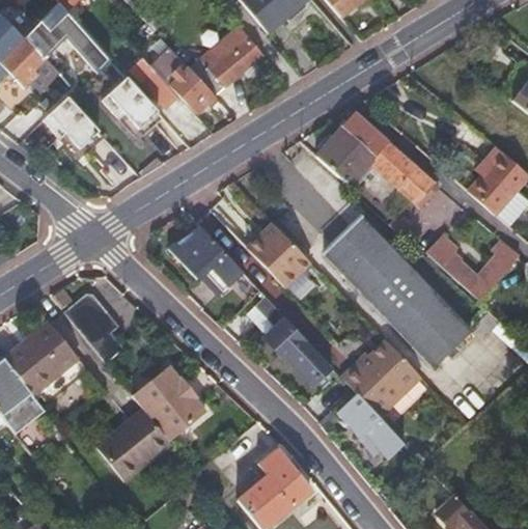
[(8,0),(34,26),(40,20),(20,0),(8,0)]
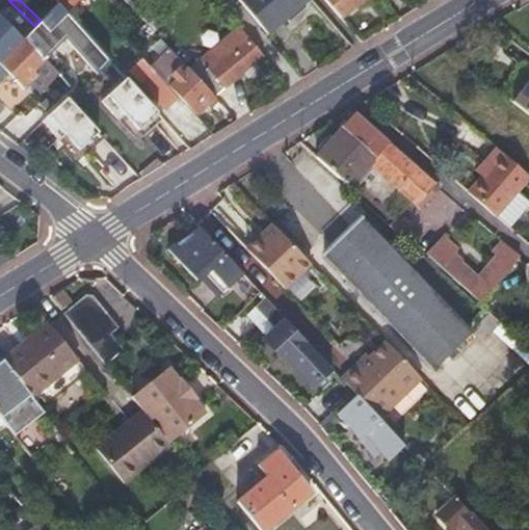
[(20,0),(41,20),(59,0),(20,0)]
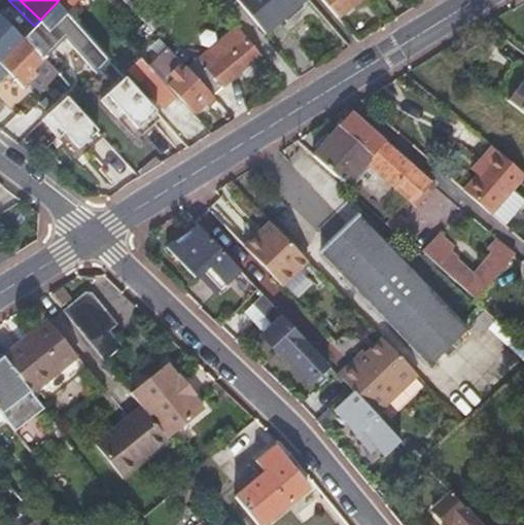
[(26,34),(46,57),(66,35),(98,70),(111,58),(109,56),(67,8),(59,0),(40,20),(34,26),(26,34)]
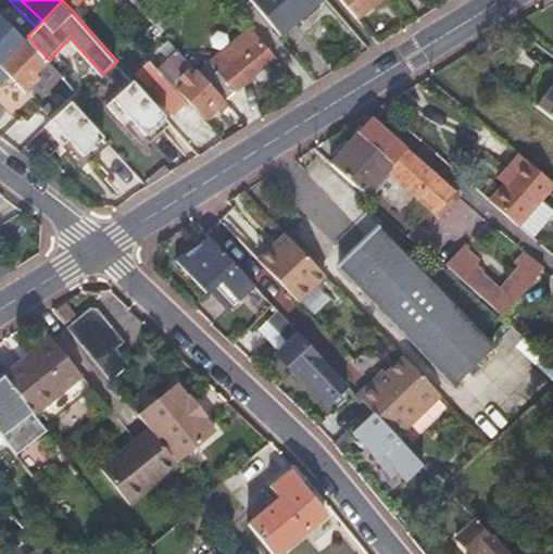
[(62,0),(71,9),(79,0),(62,0)]
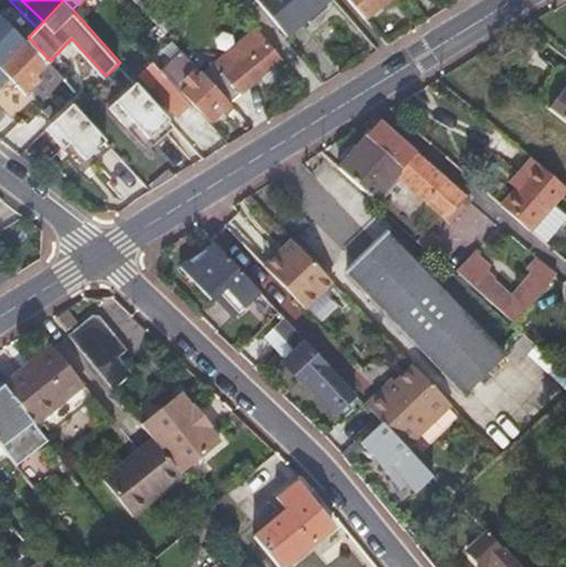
[(259,0),(288,33),(310,15),(315,19),(319,15),(316,10),(327,0),(259,0)]
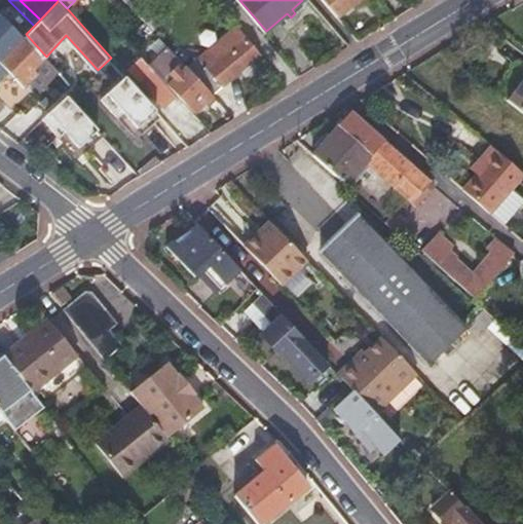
[(325,0),(338,15),(352,4),(357,0),(325,0)]
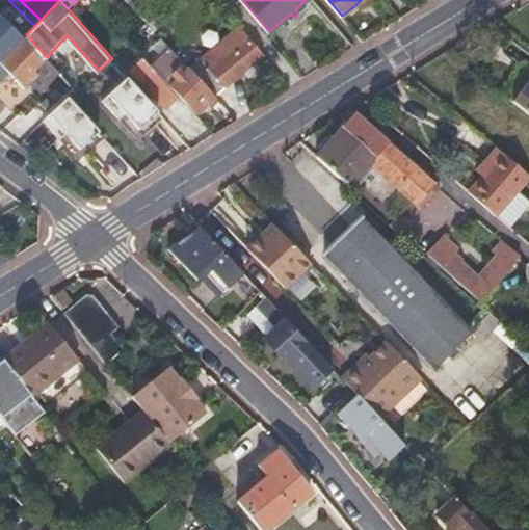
[(361,8),(370,0),(361,0),(356,4),(361,8)]
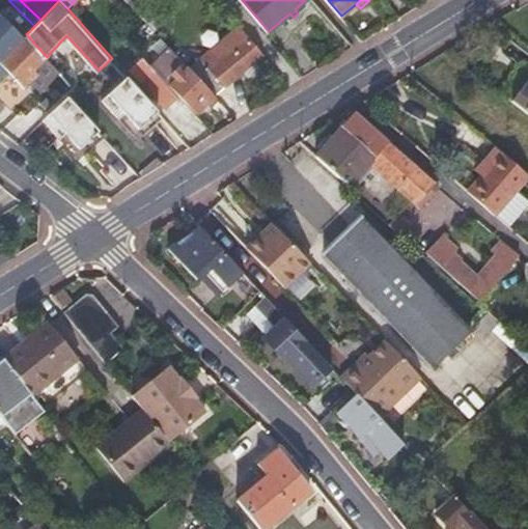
[(148,22),(156,30),(170,18),(157,3),(142,16),(148,22)]
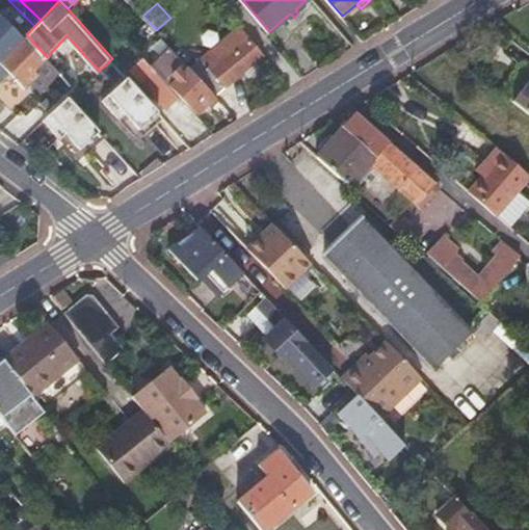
[(215,96),(264,54),(239,25),(190,69),(215,96)]
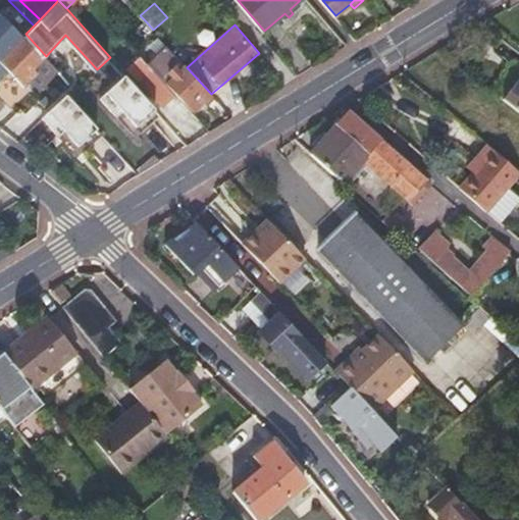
[(16,78),(24,87),(38,73),(49,61),(45,56),(46,56),(26,34),(0,60),(9,69),(15,76),(14,78),(15,79),(16,78)]
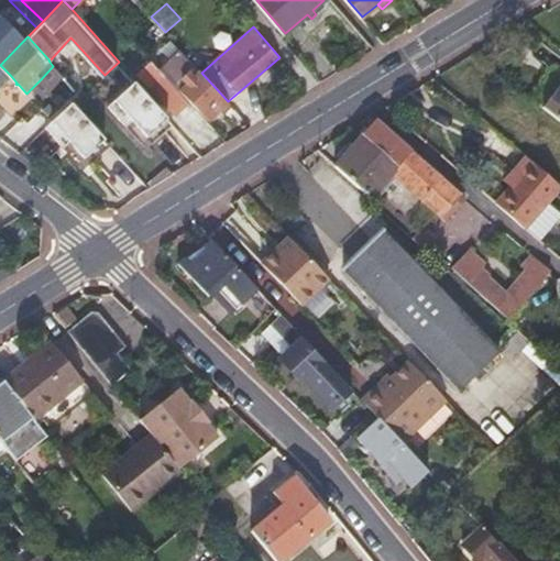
[(195,105),(208,119),(222,106),(228,101),(201,73),(180,48),(161,67),(195,105)]
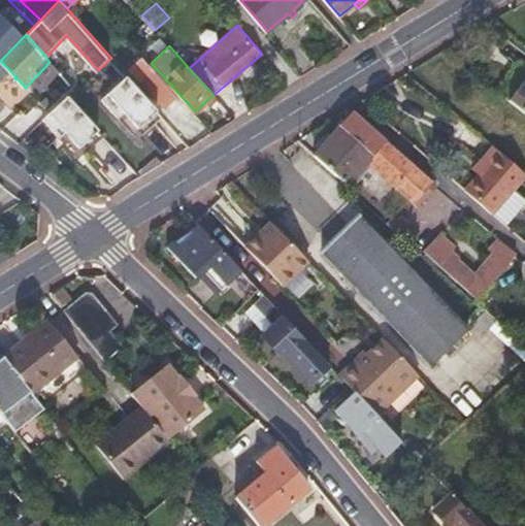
[(0,78),(9,70),(0,61),(0,78)]
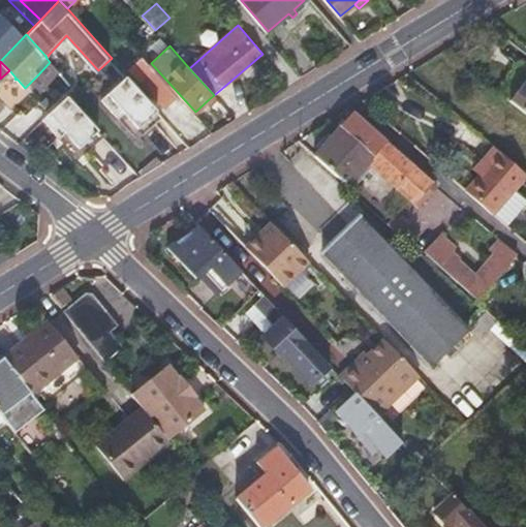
[(38,74),(42,79),(55,66),(50,62),(38,74)]
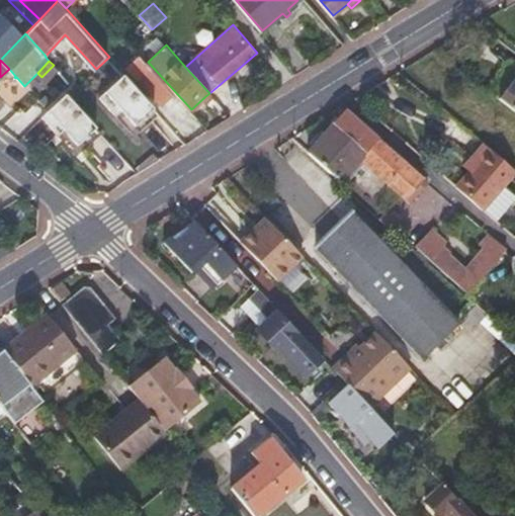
[(153,68),(140,79),(162,104),(175,92),(153,68)]
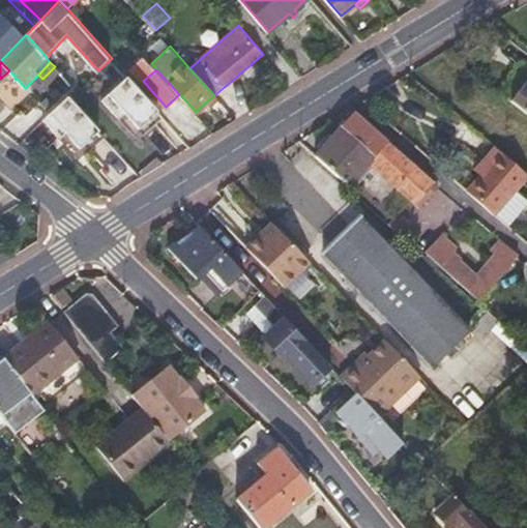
[(140,88),(127,76),(103,98),(120,117),(134,133),(140,127),(159,110),(140,88)]
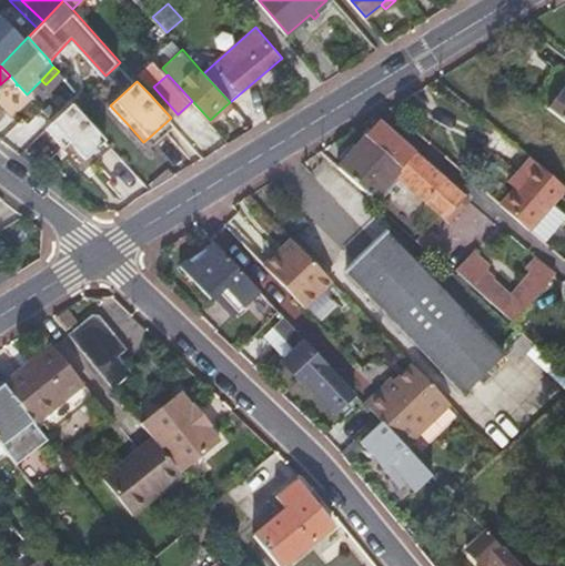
[(564,83),(547,105),(564,119),(564,83)]
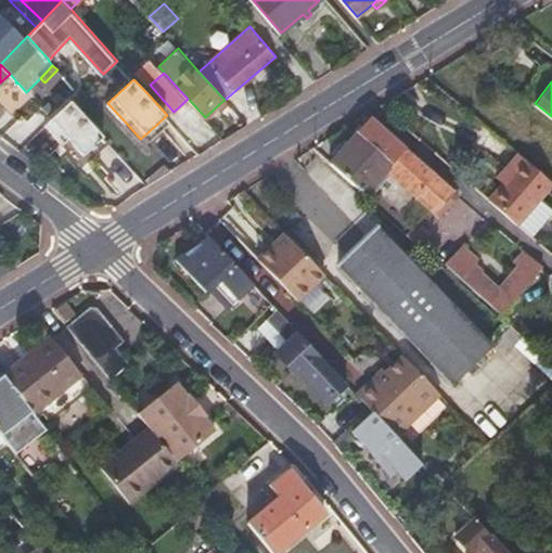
[(104,136),(72,100),(46,124),(64,143),(78,159),(85,154),(104,136)]
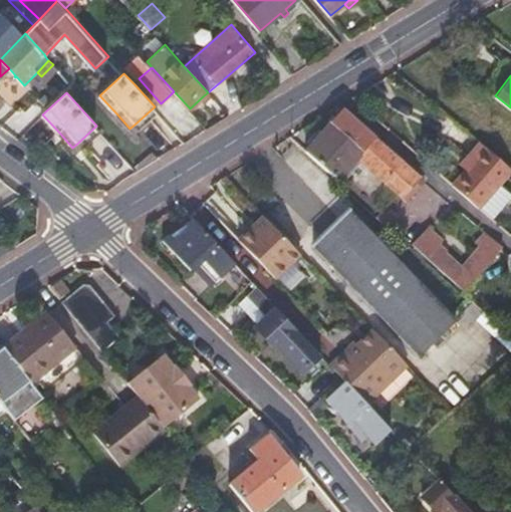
[(155,106),(136,123),(141,130),(160,112),(155,106)]
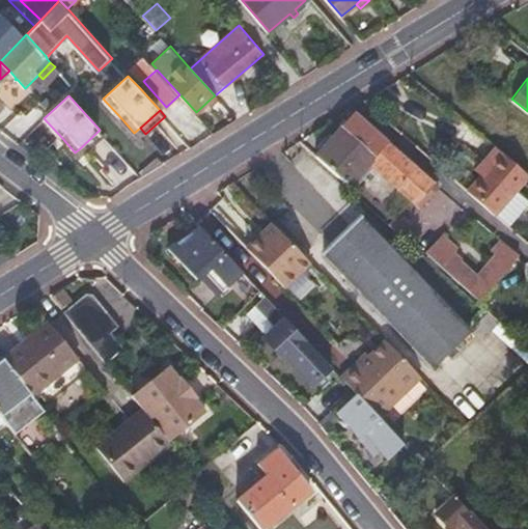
[(355,113),(315,156),(351,187),(371,162),(422,204),(439,185),(355,113)]
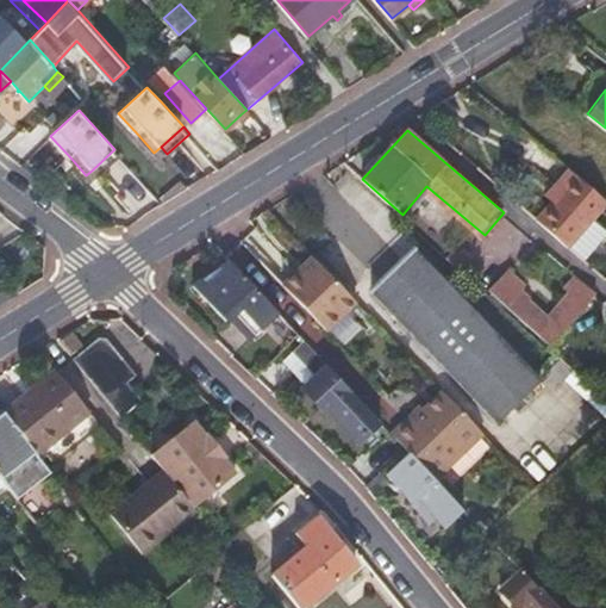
[(114,149),(93,169),(99,175),(120,155),(114,149)]
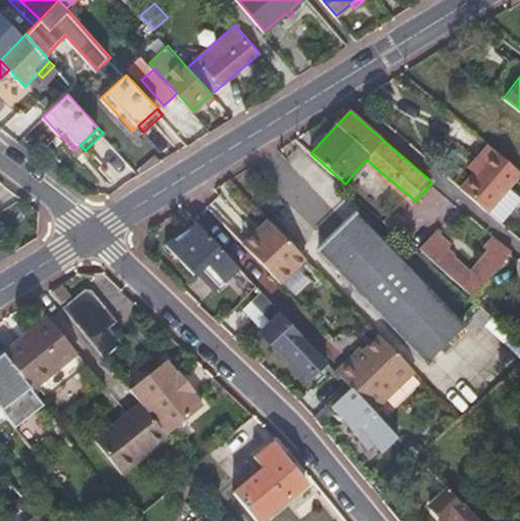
[(519,169),(488,143),(475,158),(482,163),(475,172),(462,187),(488,211),(519,176),(519,169)]
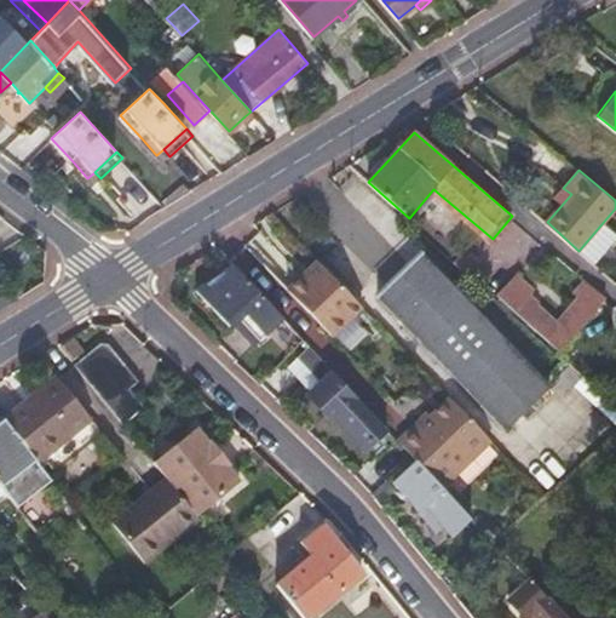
[(571,194),(563,188),(556,198),(563,204),(571,194)]
